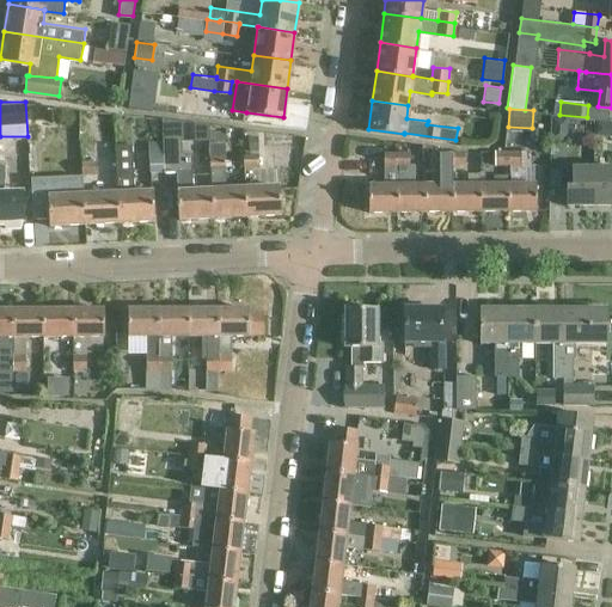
[(567,116),(551,116),(551,138),(561,139),(567,132),(567,116)]
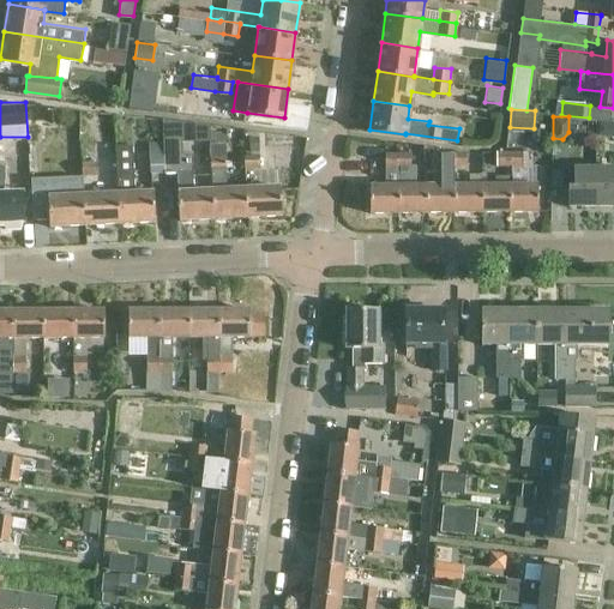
[(179,218),(214,216),(212,187),(196,188),(192,150),(184,151),(181,120),(162,118),(163,139),(164,170),(178,170),(179,188),(178,188),(178,194),(179,218)]
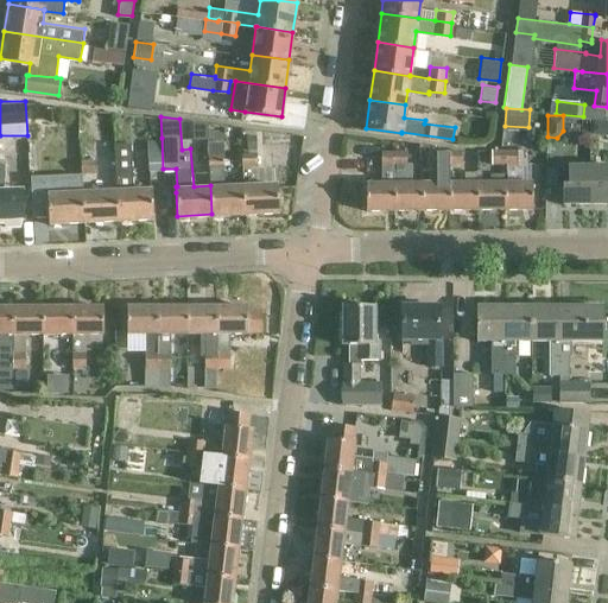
[(607,119),(591,118),(590,132),(607,133),(607,119)]
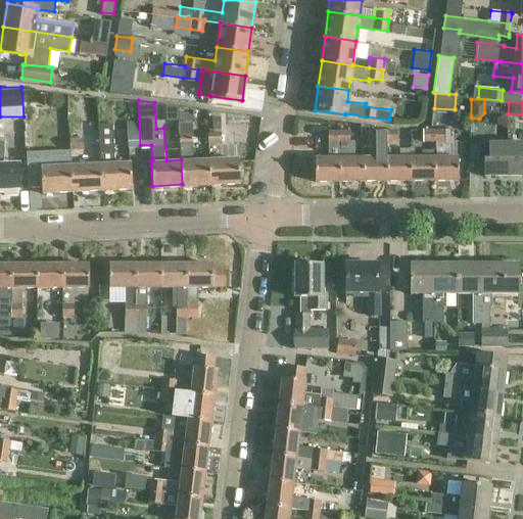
[(182,184),(211,183),(210,158),(194,158),(192,112),(179,113),(182,159),(181,159),(182,184)]
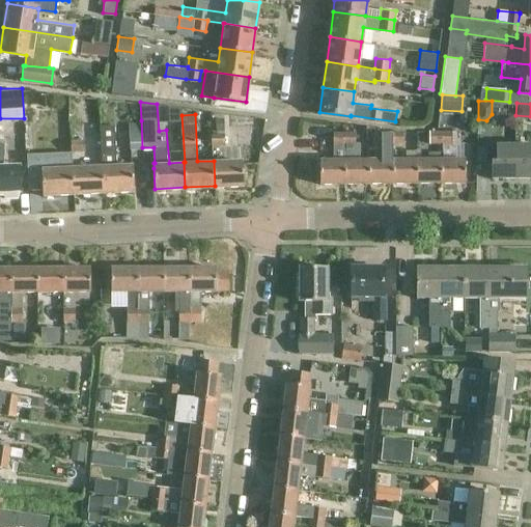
[(223,115),(215,116),(216,130),(224,129),(223,115)]
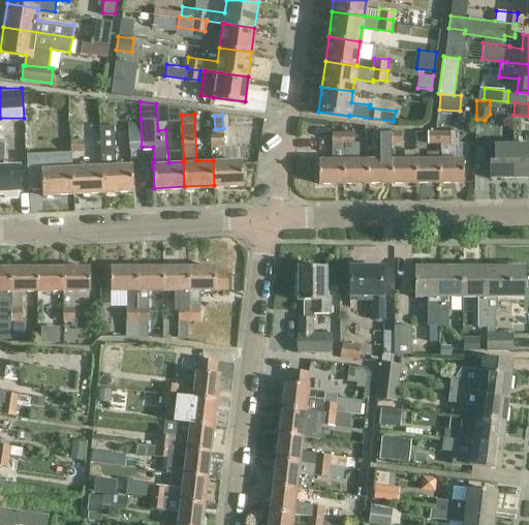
[(129,121),(129,147),(142,147),(141,120),(129,121)]
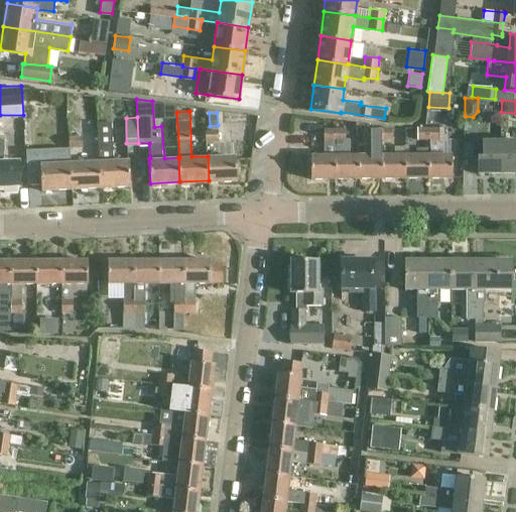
[(98,139),(99,160),(100,185),(130,184),(129,159),(113,159),(111,120),(97,120),(98,139)]
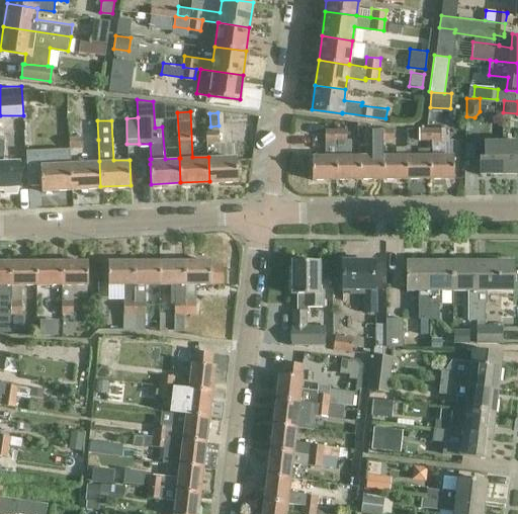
[(359,120),(349,121),(349,131),(359,130),(359,120)]
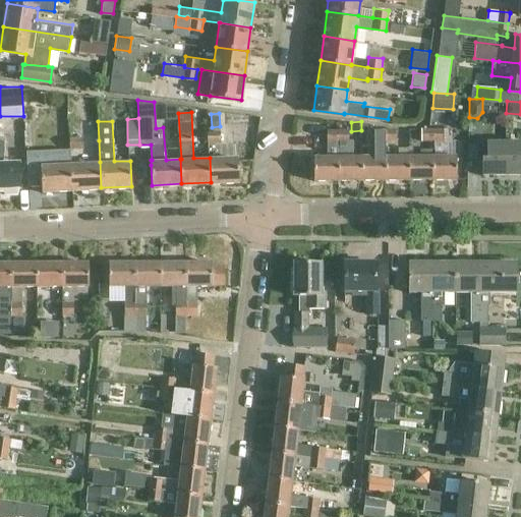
[(53,136),(40,137),(39,124),(30,124),(31,149),(53,148),(53,136)]
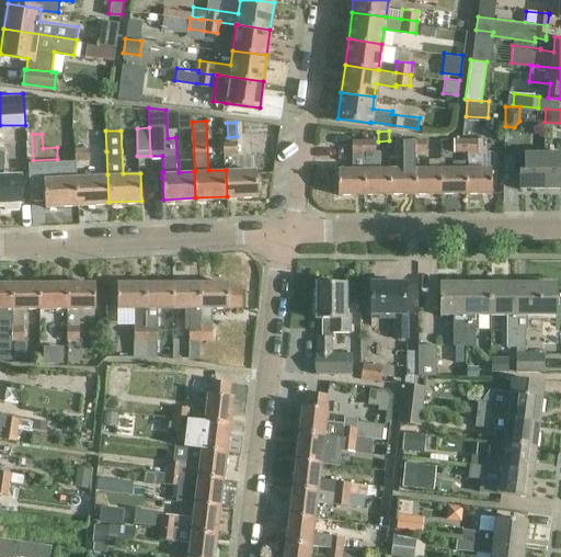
[(478,149),(478,148),(478,136),(462,136),(462,137),(466,137),(466,149),(478,149)]
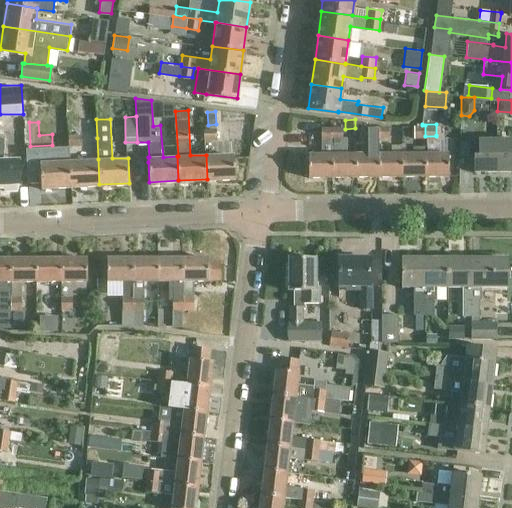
[(334,152),(333,136),(332,136),(331,125),(321,126),(321,152),(308,153),(308,175),(332,175),(332,152),(334,152)]
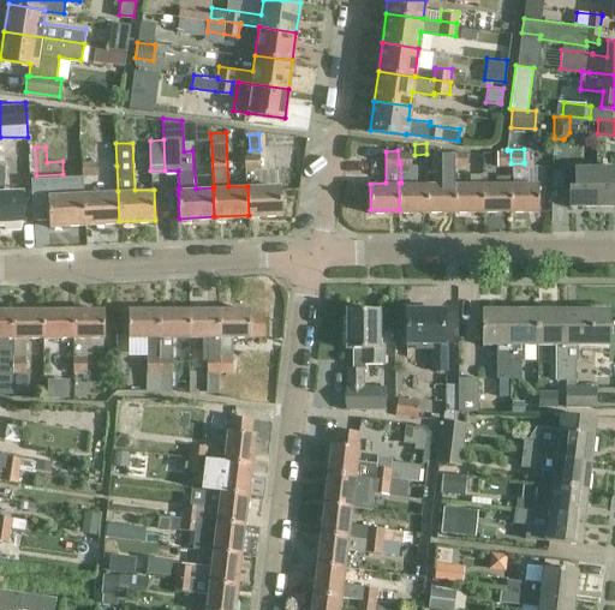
[(411,150),(410,150),(398,150),(399,163),(400,163),(411,163),(411,150)]
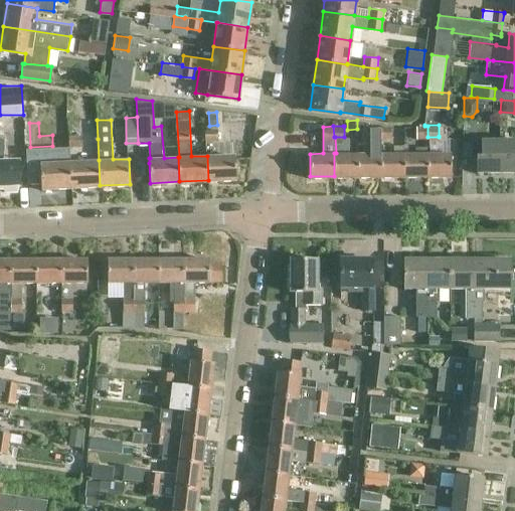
[(381,153),(381,138),(380,126),(370,126),(370,153),(357,153),(357,176),(381,176),(380,153),(381,153)]
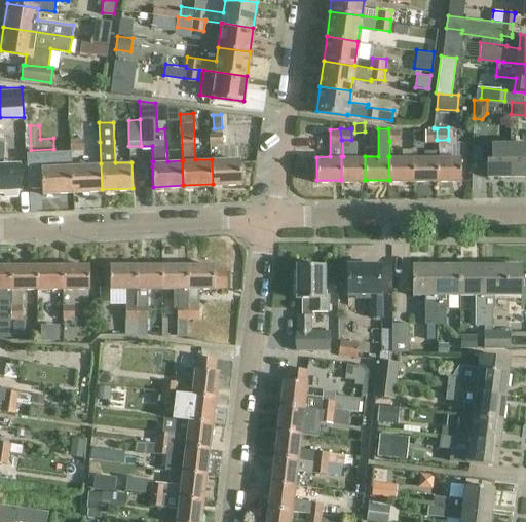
[(400,128),(388,128),(389,141),(400,141),(400,128)]
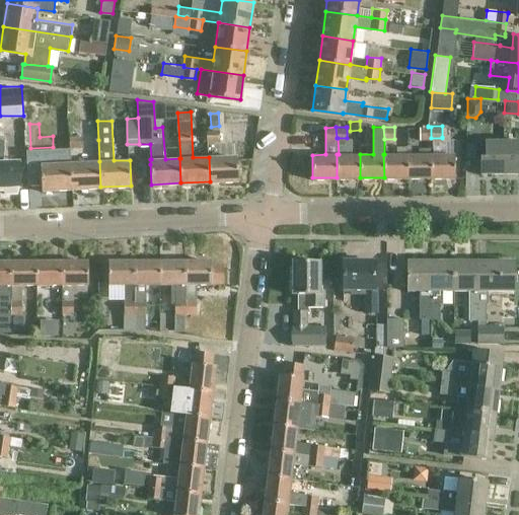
[(420,139),(431,138),(431,127),(428,127),(420,127),(420,139)]
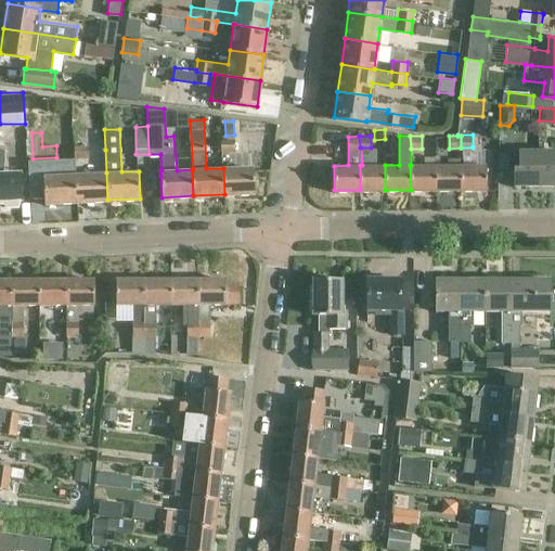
[(234,138),(221,138),(222,152),(235,151),(234,138)]
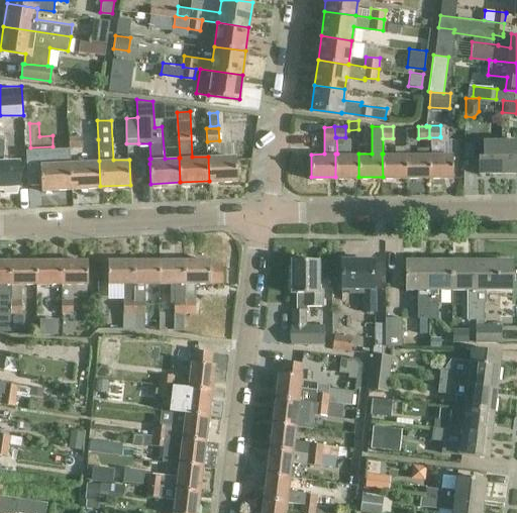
[(82,134),(69,134),(70,146),(83,145),(82,140),(82,134)]
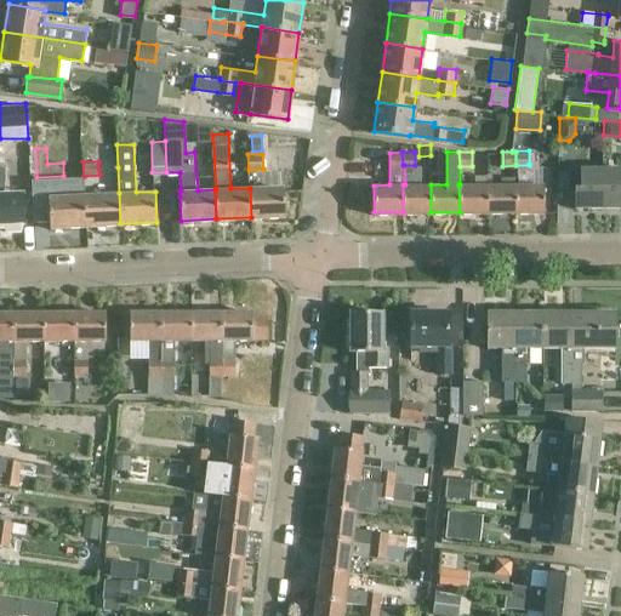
[(0,222),(5,222),(7,229),(20,229),(21,222),(23,222),(22,192),(1,193),(5,166),(0,165),(0,222)]
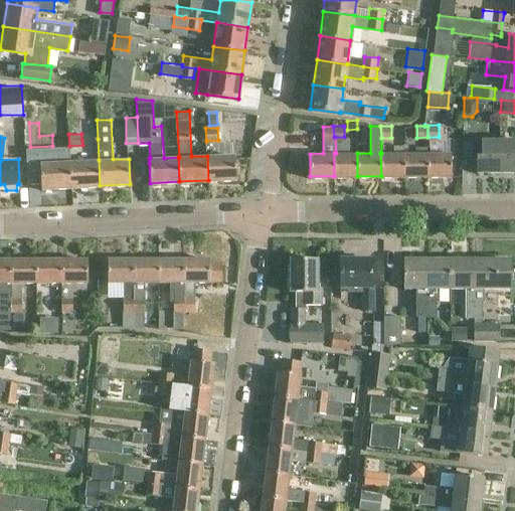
[(514,138),(500,139),(500,171),(514,170),(514,138)]
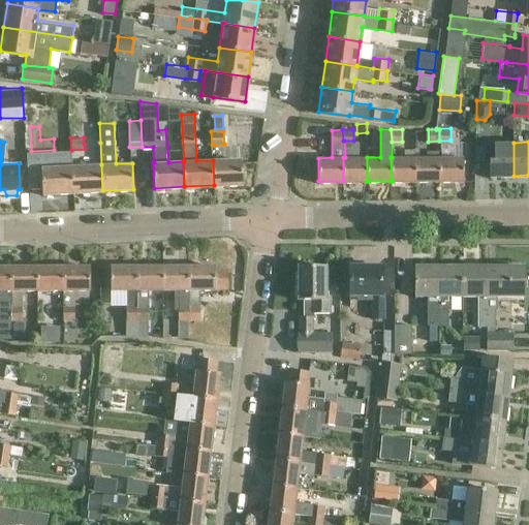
[(495,159),(490,159),(490,176),(514,176),(514,143),(494,143),(495,159)]
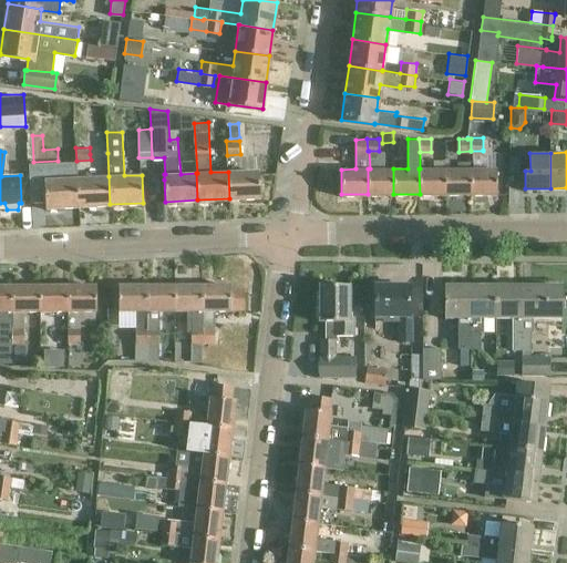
[(445,169),(444,169),(444,160),(432,160),(432,169),(420,169),(419,169),(420,194),(445,194),(445,169)]
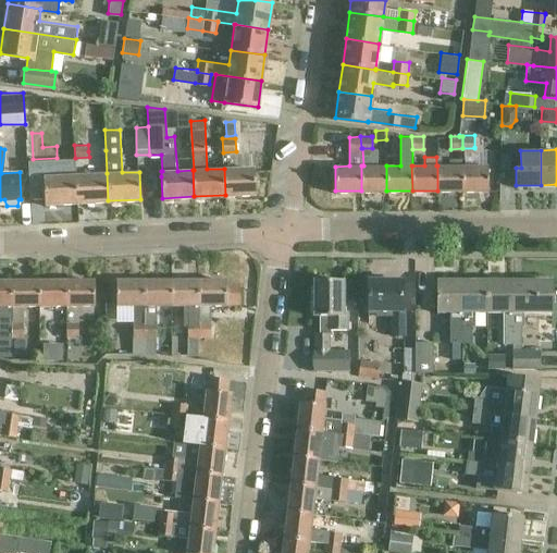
[(449,166),(437,166),(437,191),(462,191),(462,164),(461,164),(461,158),(449,158),(449,166)]
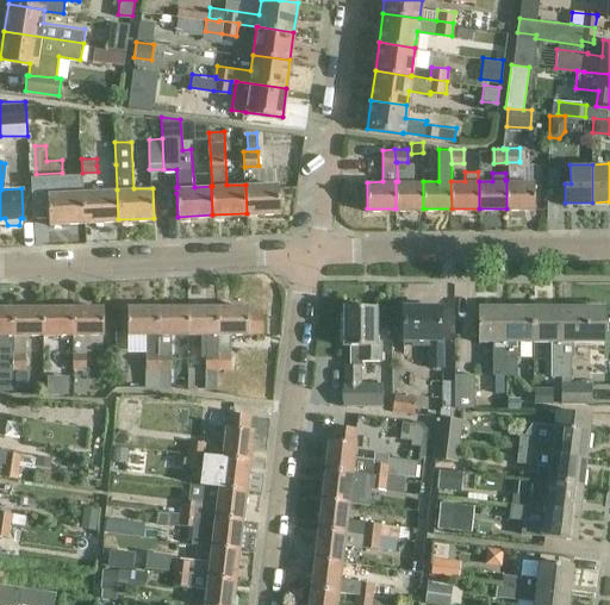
[(535,207),(535,184),(535,180),(506,180),(506,209),(535,207)]
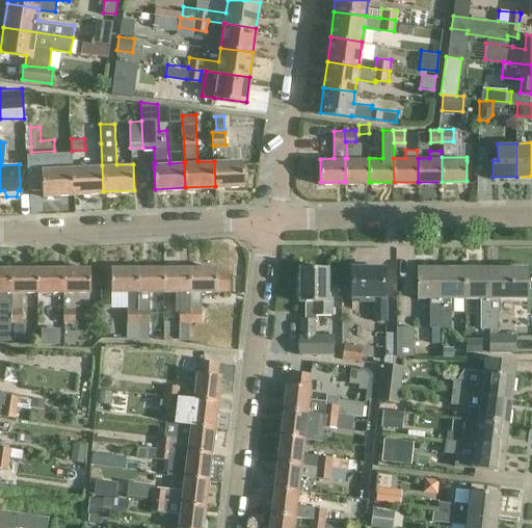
[(369,158),(347,158),(345,158),(345,182),(369,182),(369,158)]
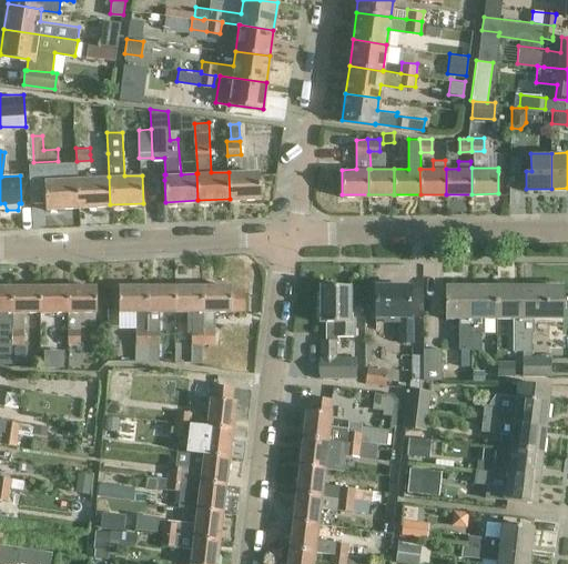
[(260,170),(237,171),(229,172),(230,199),(261,198),(260,170)]
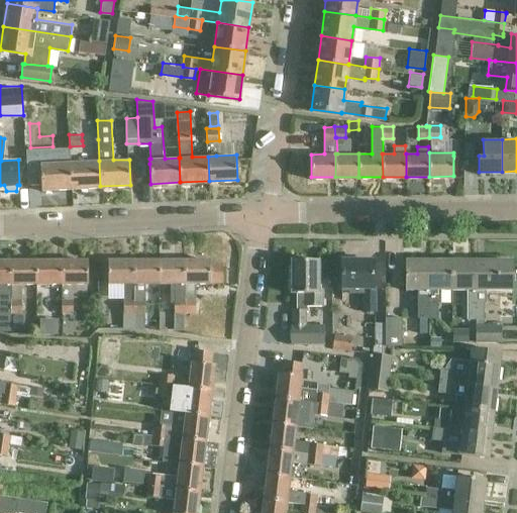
[(72,187),(100,186),(99,161),(70,162),(72,187)]
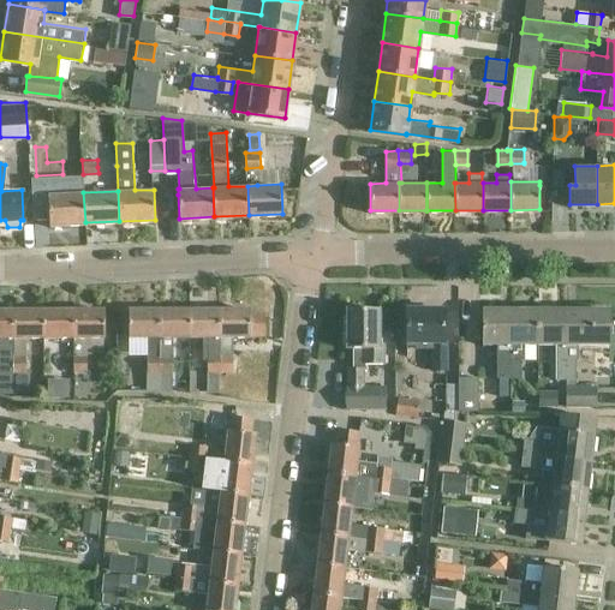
[(85,222),(83,192),(48,195),(49,225),(85,222)]
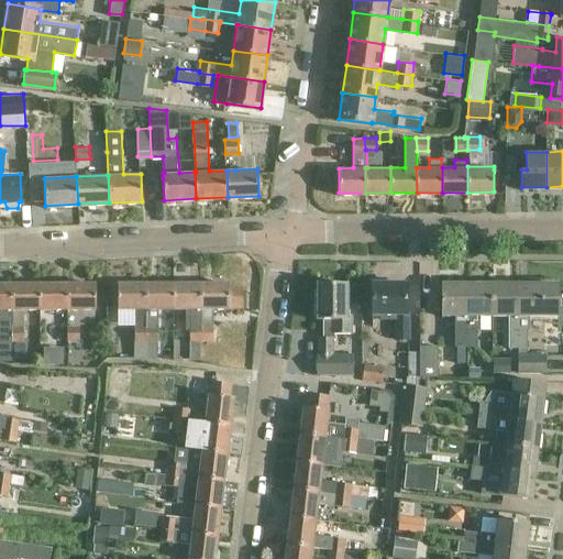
[(12,308),(12,283),(0,282),(0,339),(13,340),(13,308),(12,308)]
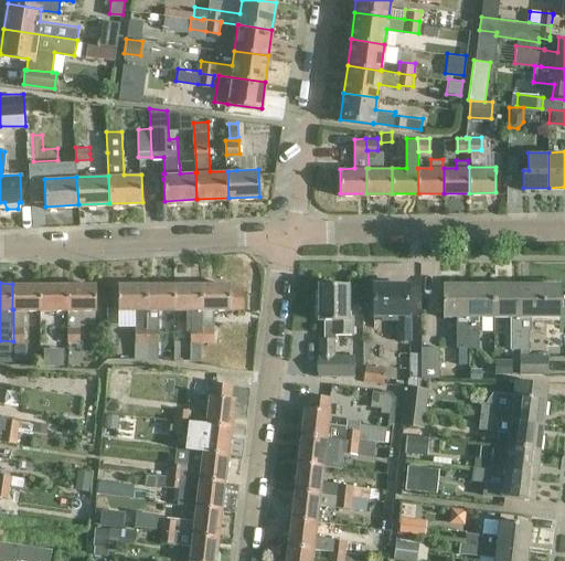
[(68,309),(68,283),(40,284),(40,309),(68,309)]
